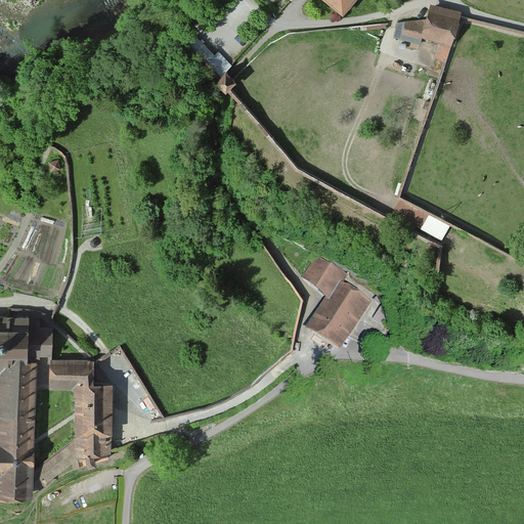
[(330,0),(344,11),(353,0),(330,0)]
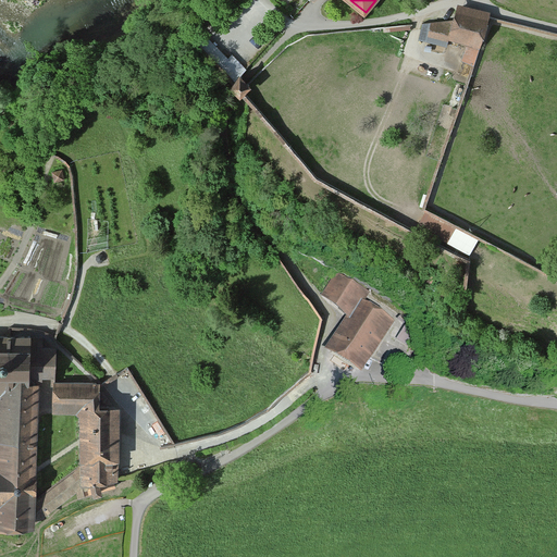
[(454,24),(433,21),(433,24),(424,24),(420,42),(449,48),(450,42),(467,46),(461,63),(474,66),(492,19),(493,13),(471,9),(459,5),(454,24)]
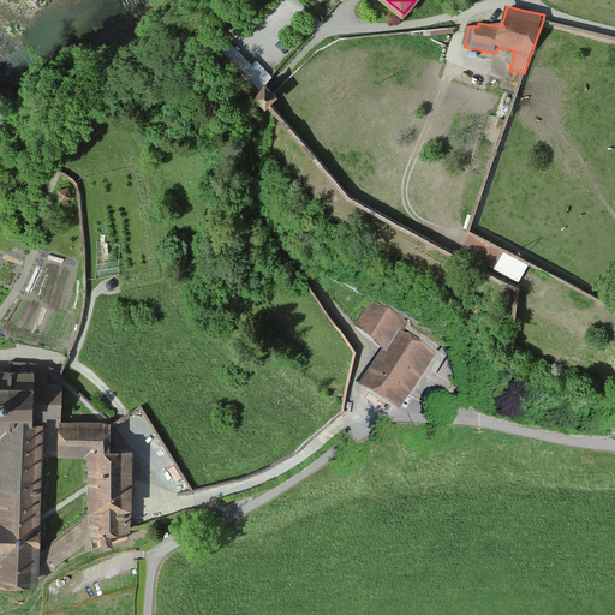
[(266,102),(278,91),(272,85),(266,78),(254,90),(261,99),(266,102)]
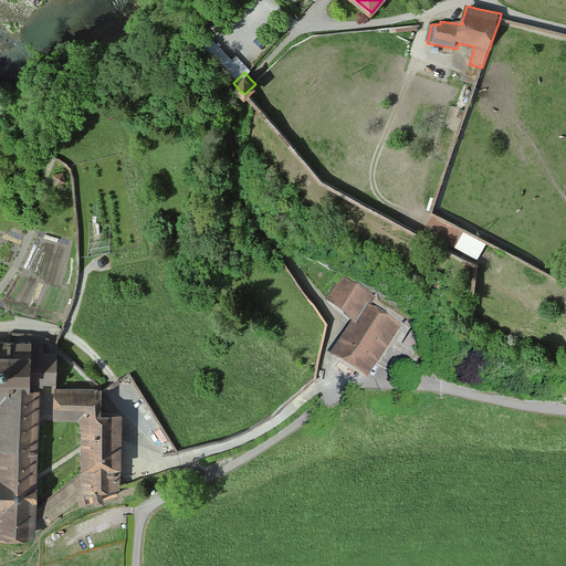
[(63,174),(53,176),(56,187),(66,185),(63,174)]
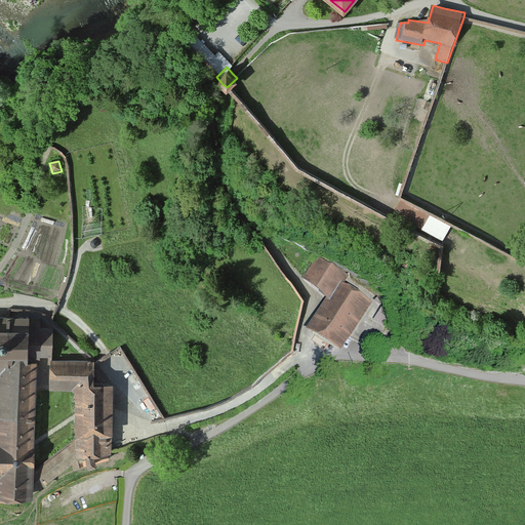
[(329,299),(341,281),(345,276),(317,257),(301,281),(329,299)]
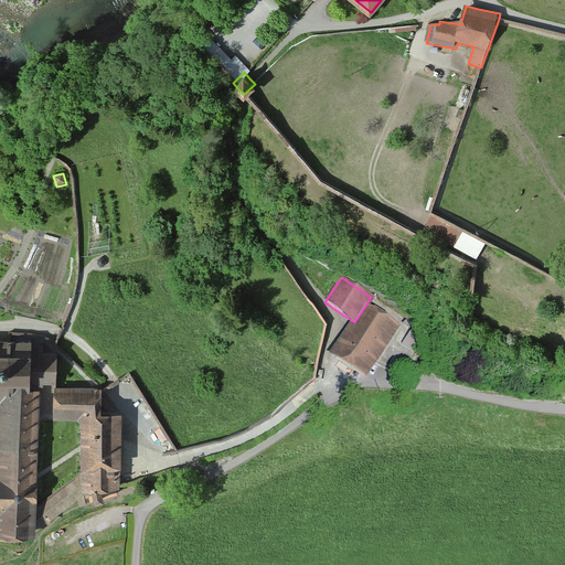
[(368,302),(354,322),(333,353),(366,375),(401,324),(368,302)]
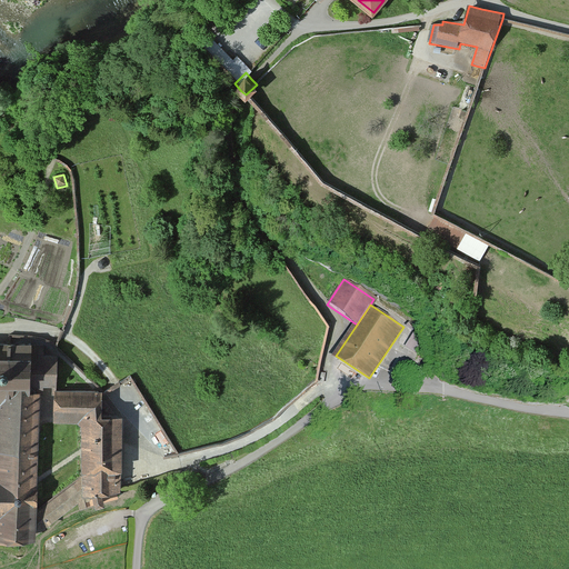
[(0,388),(37,390),(57,391),(58,358),(38,358),(39,343),(0,341),(0,388)]
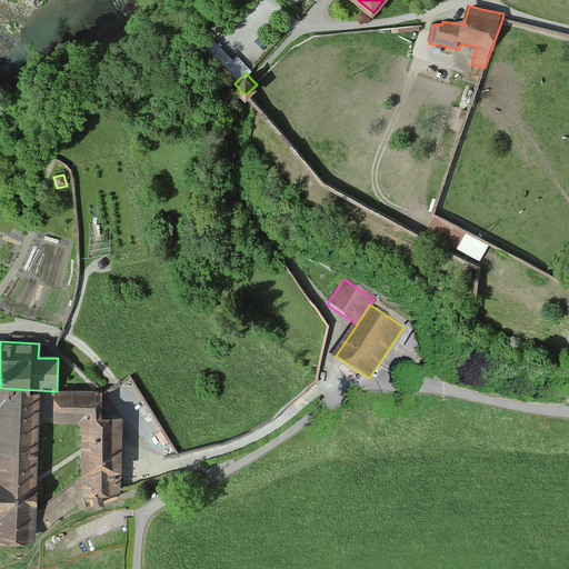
[(0,541),(33,542),(35,532),(35,512),(36,422),(37,390),(0,388),(0,541)]
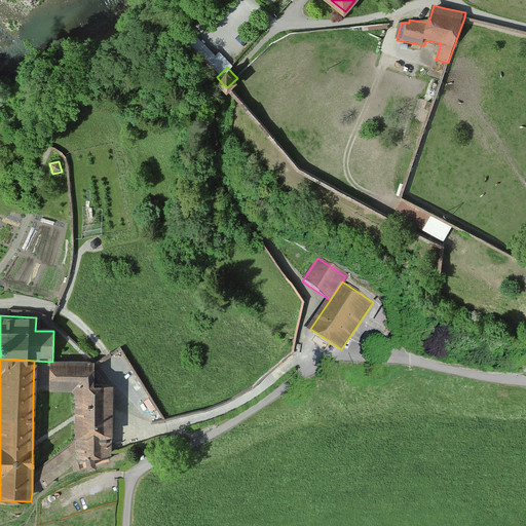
[(75,382),(95,382),(95,363),(52,362),(34,361),(33,390),(75,391),(75,382)]
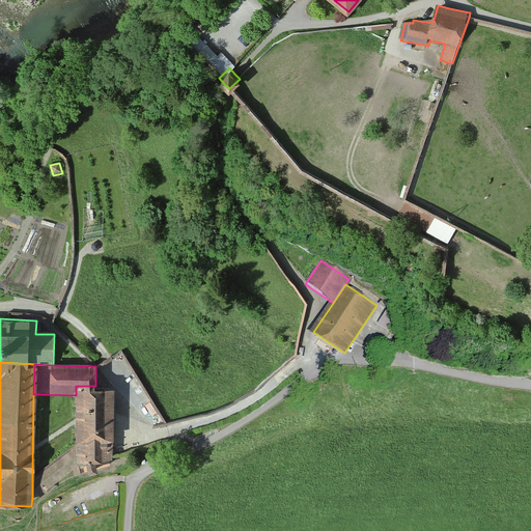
[(76,386),(76,395),(74,445),(74,462),(74,464),(112,465),(113,453),(114,387),(95,386),(76,386)]
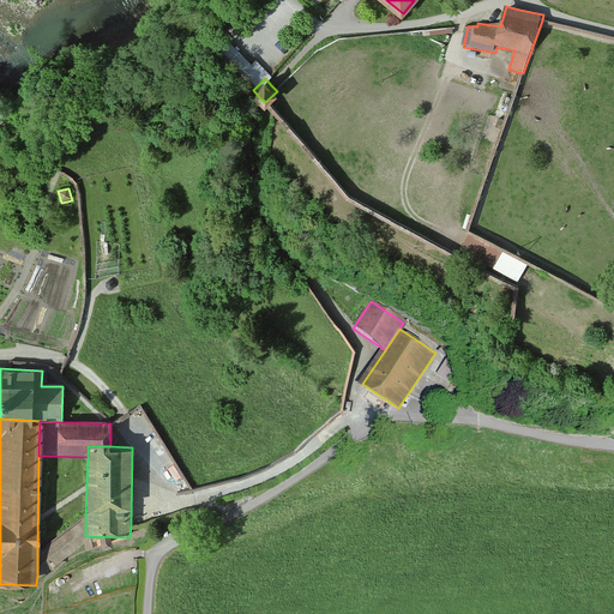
[(37,553),(37,575),(85,534),(85,515),(37,553)]
